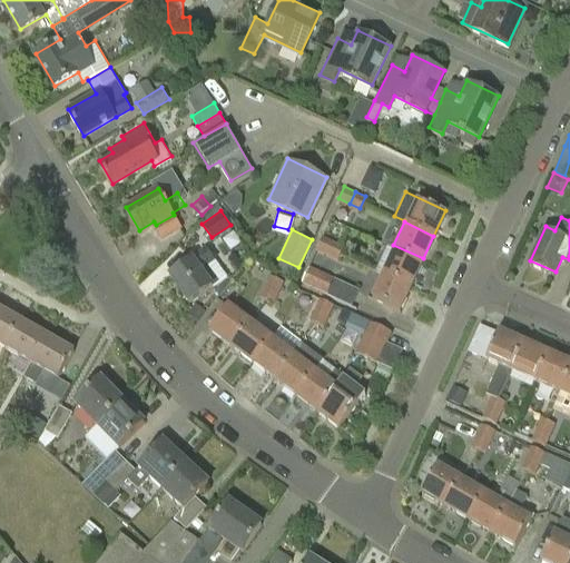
[(322,233),(315,247),(326,253),(333,238),(322,233)]
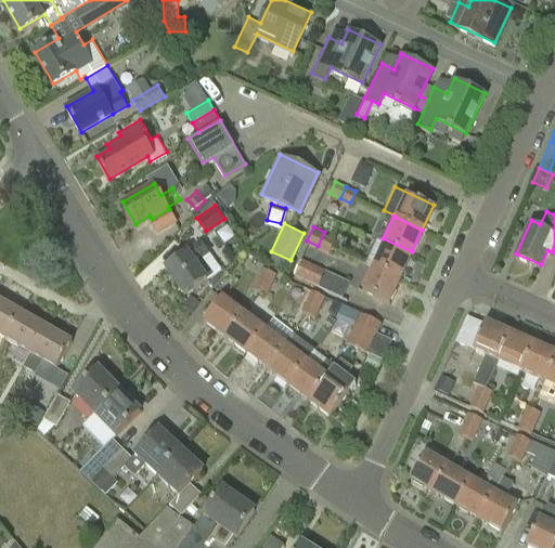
[(328,251),(335,237),(324,232),(318,246),(328,251)]
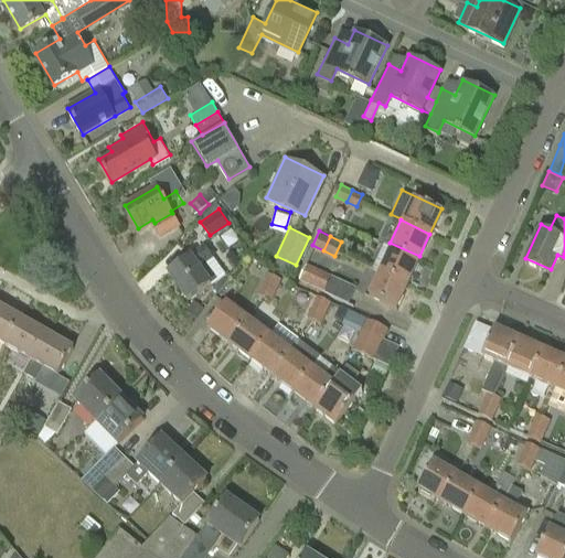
[(168,270),(188,298),(210,282),(198,265),(213,255),(203,240),(188,251),(190,254),(168,270)]
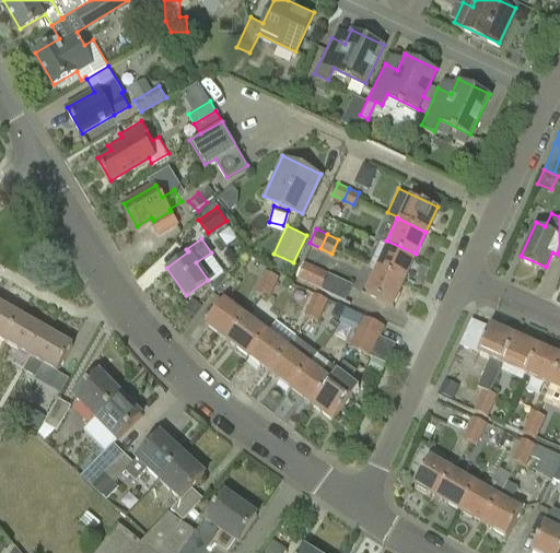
[(375,265),(404,278),(416,254),(386,240),(375,265)]
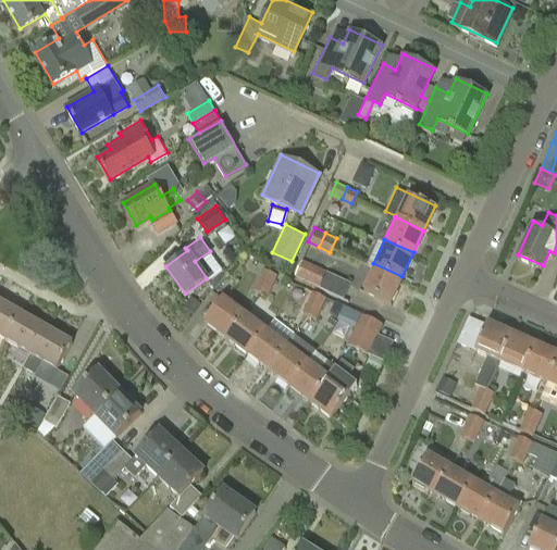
[(300,258),(295,273),(320,283),(326,269),(300,258)]
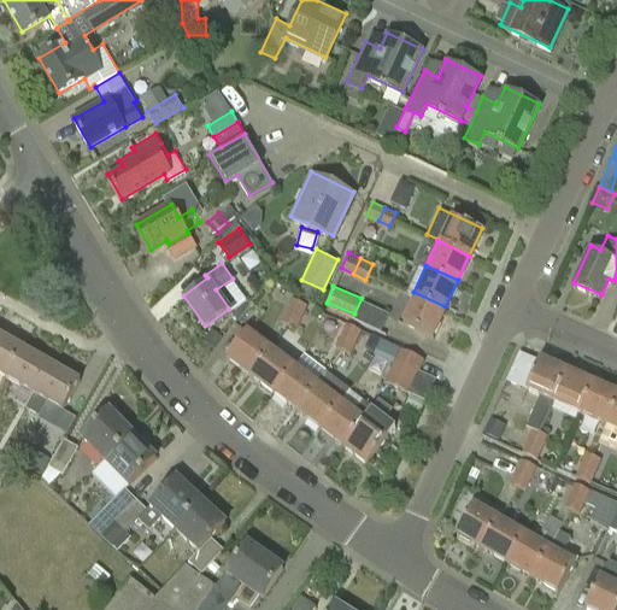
[(445,306),(413,292),(400,320),(433,334),(445,306)]
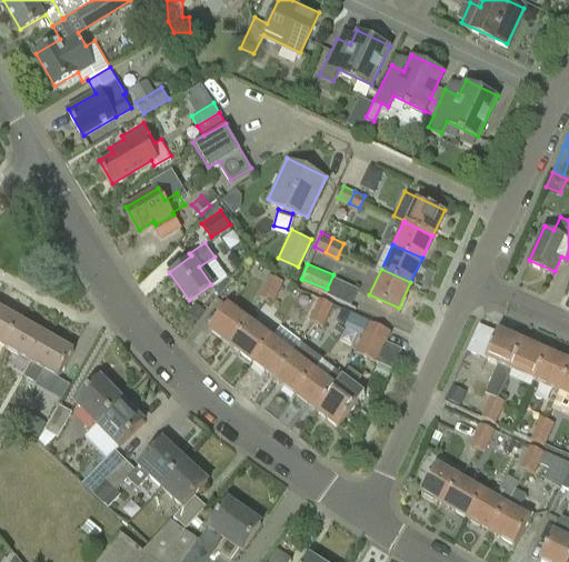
[(263,282),(276,289),(281,278),(268,271),(263,282)]
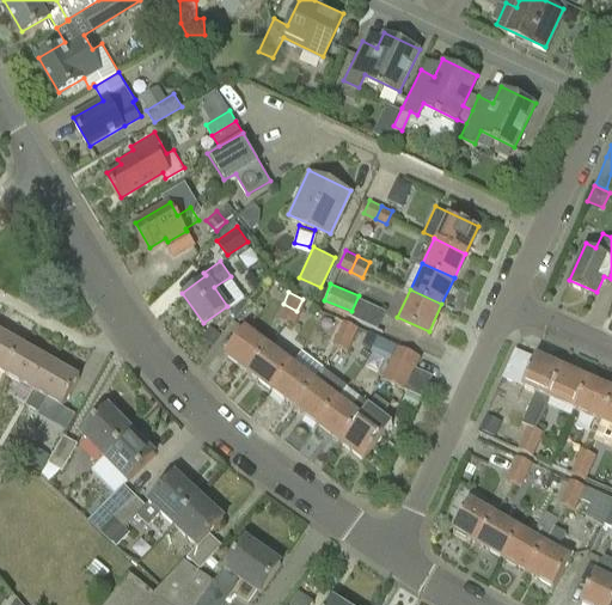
[(297,311),(283,304),(277,316),(292,322),(297,311)]
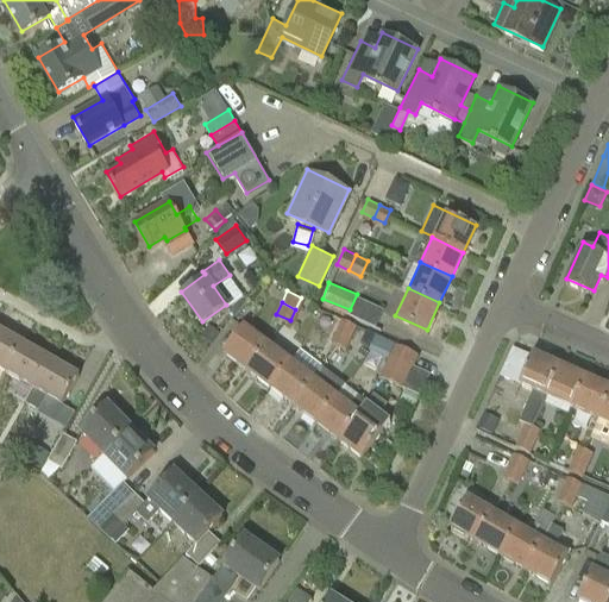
[(357,323),(341,315),(336,327),(351,334),(357,323)]
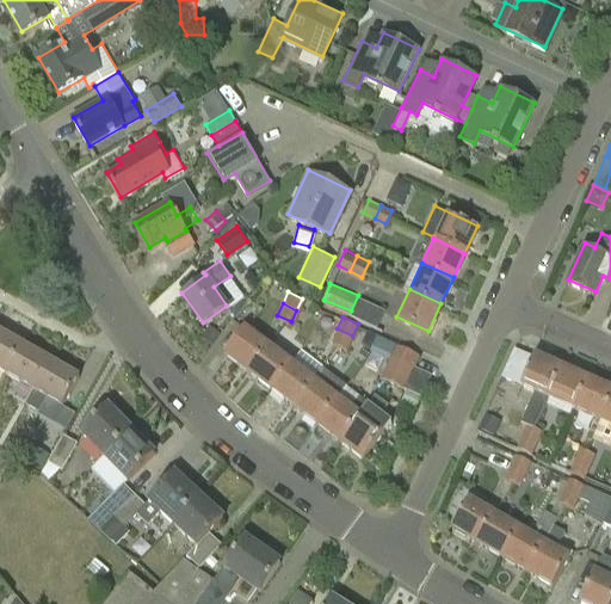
[(213,341),(221,330),(209,321),(201,333),(213,341)]
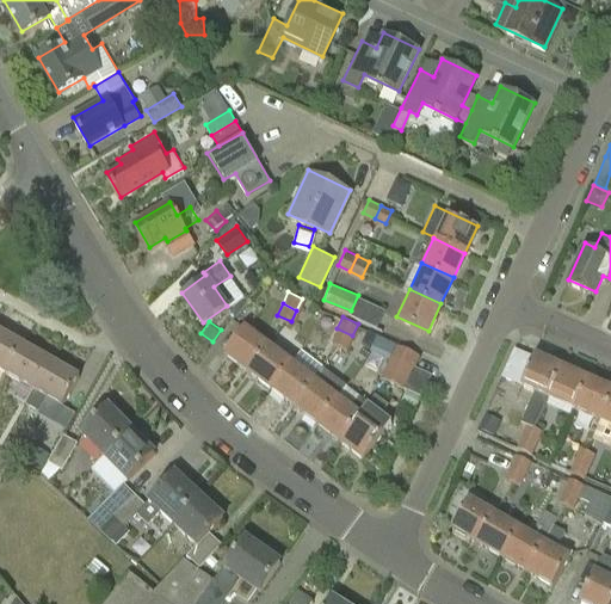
[(247,369),(267,343),(244,325),(223,351),(247,369)]
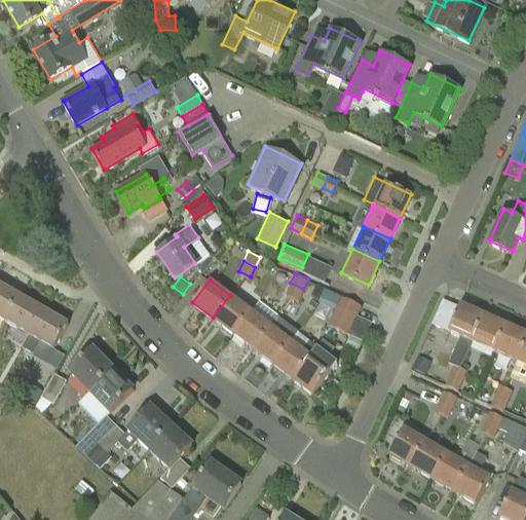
[(0,314),(4,318),(20,292),(0,281),(0,314)]
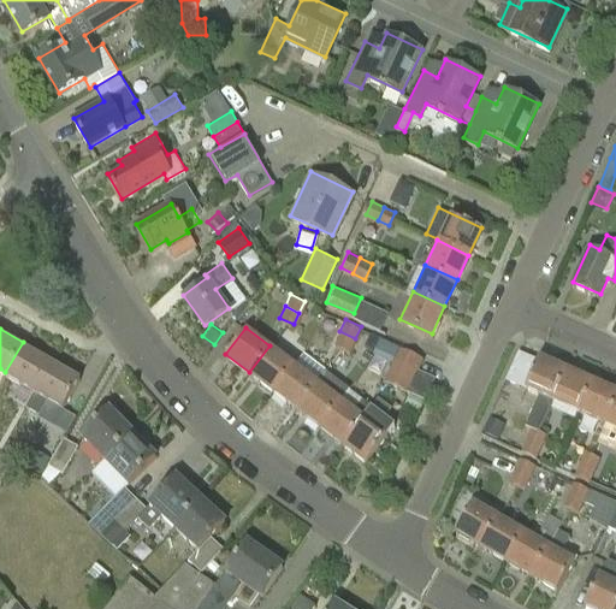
[(335,343),(350,350),(355,338),(339,331),(335,343)]
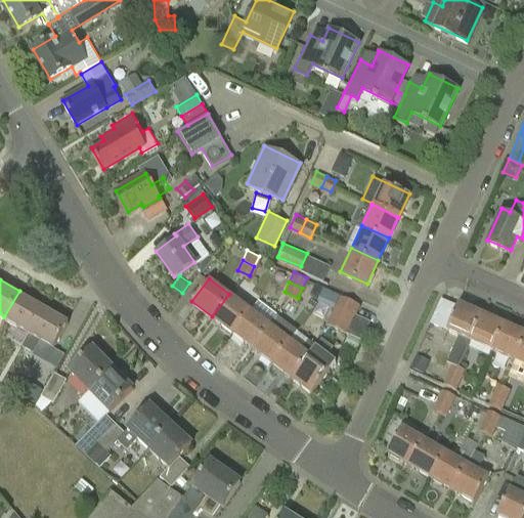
[(29,330),(43,305),(19,291),(4,316),(29,330)]
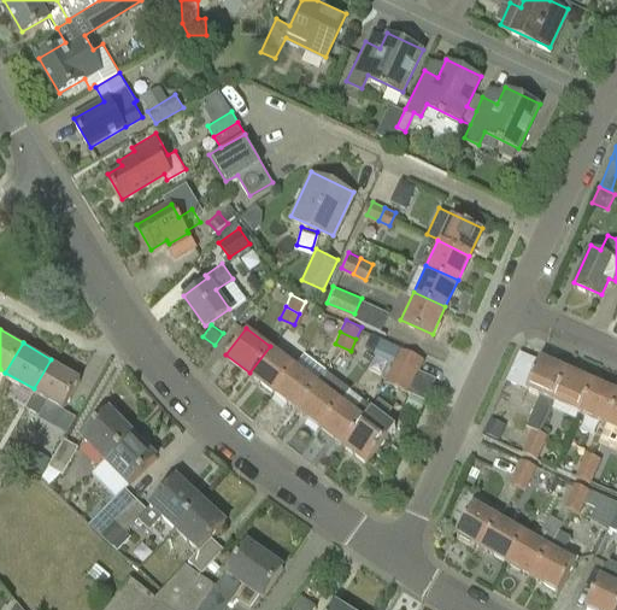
[(394,357),(417,368),(423,356),(399,345),(394,357)]
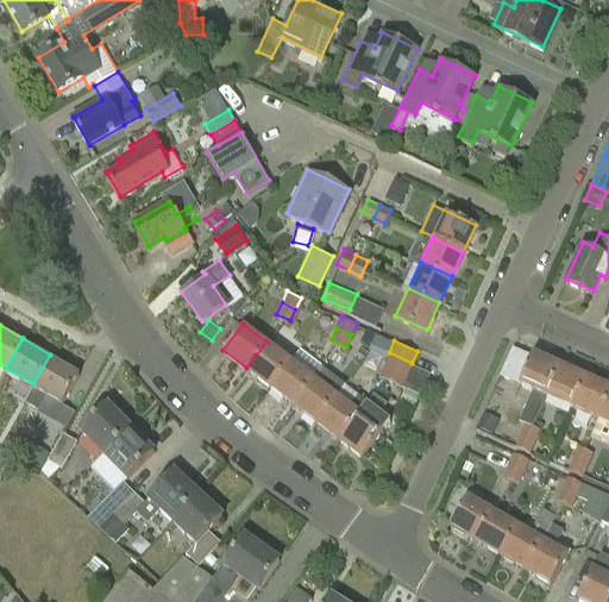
[(269,386),(289,359),(267,342),(246,368),(269,386)]
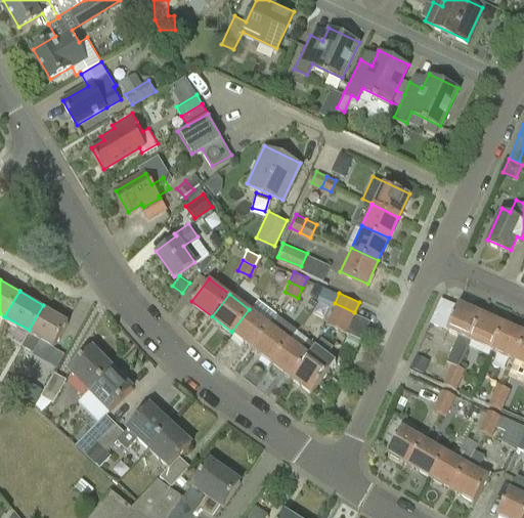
[(259,297),(249,309),(231,332),(252,347),(269,325),(268,324),(276,312),(259,297)]
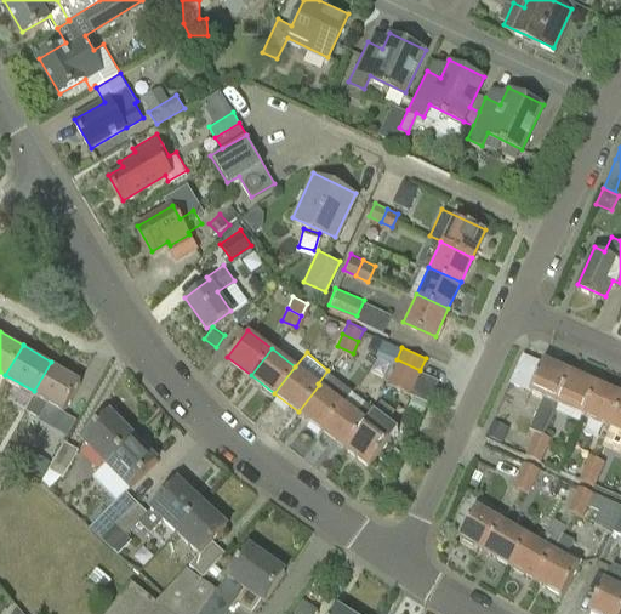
[(543,393),(529,426),(535,428),(543,432),(548,420),(558,399),(557,398),(570,368),(543,356),(541,359),(530,386),(543,393)]
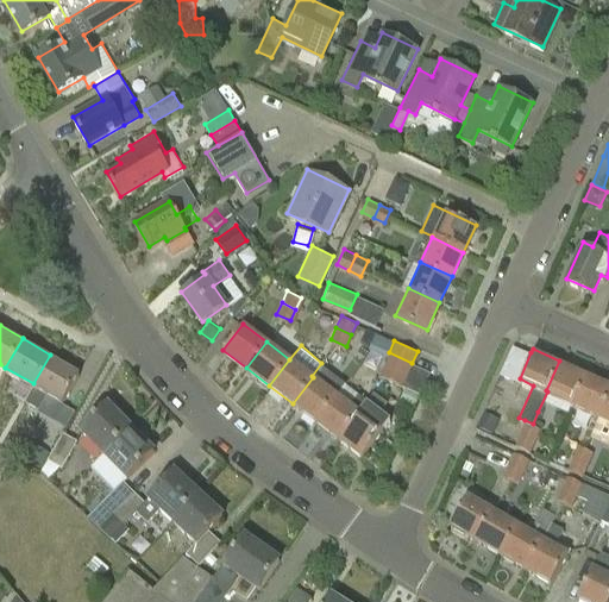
[(395,369),(390,378),(402,384),(412,363),(389,352),(383,364),(395,369)]
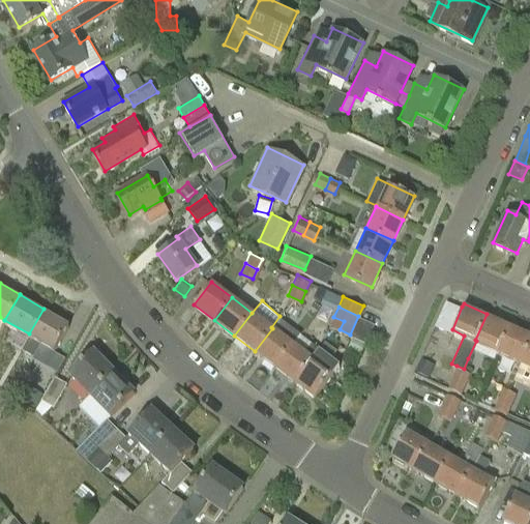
[(34,354),(41,341),(55,348),(69,323),(43,309),(29,333),(22,347),(34,354)]
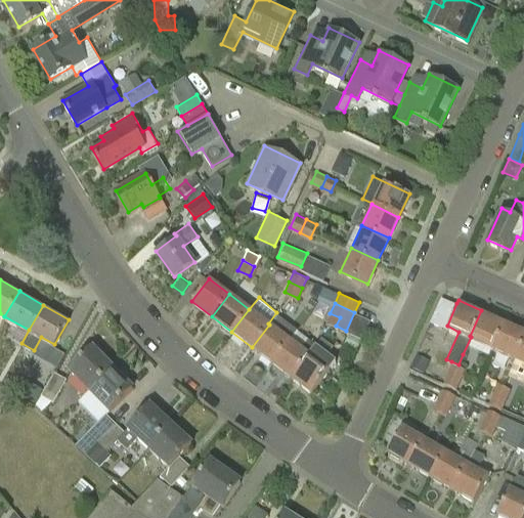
[(481,310),(470,336),(471,337),(492,346),(504,320),(481,310)]
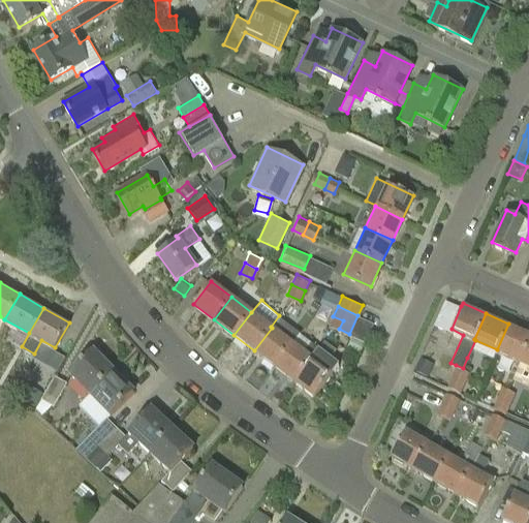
[(339,329),(343,320),(333,316),(330,325),(339,329)]
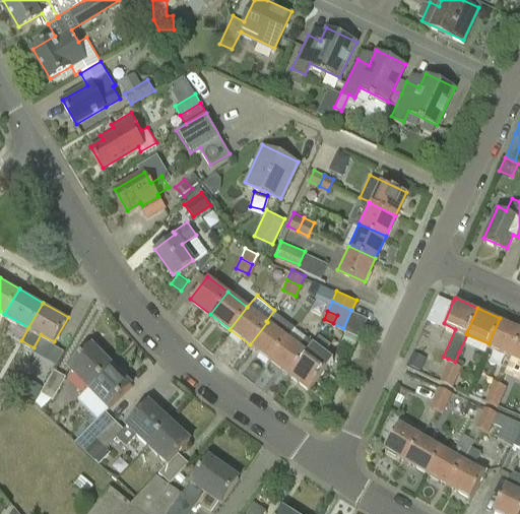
[(519,326),(500,318),(489,343),(511,354),(519,332),(519,326)]
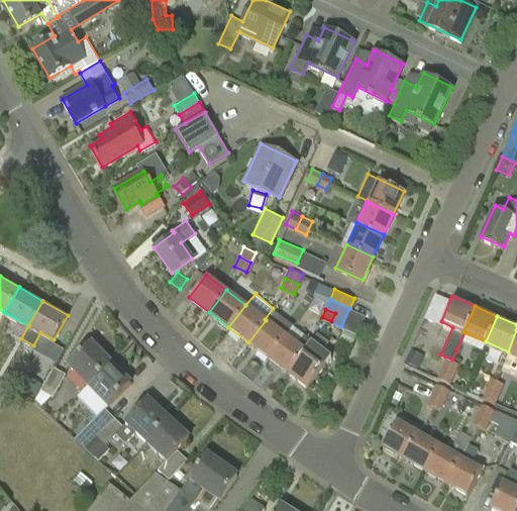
[(268,356),(284,334),(266,320),(248,342),(268,356)]
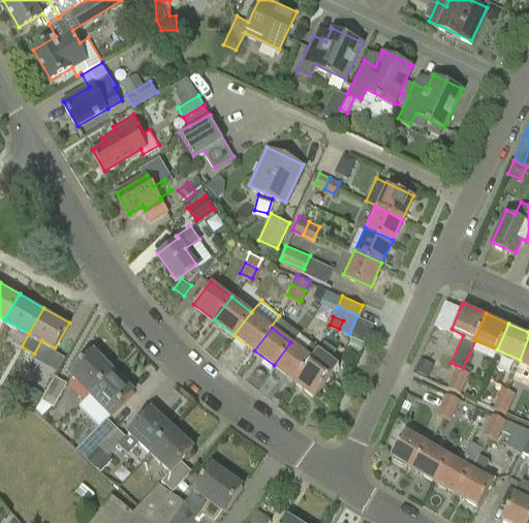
[(311,358),(318,347),(319,346),(300,331),(290,342),(274,365),(293,380),(311,358)]
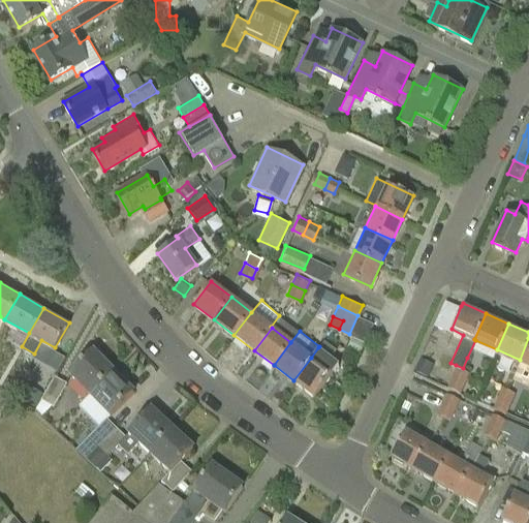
[(528,338),(520,360),(528,363),(528,338)]
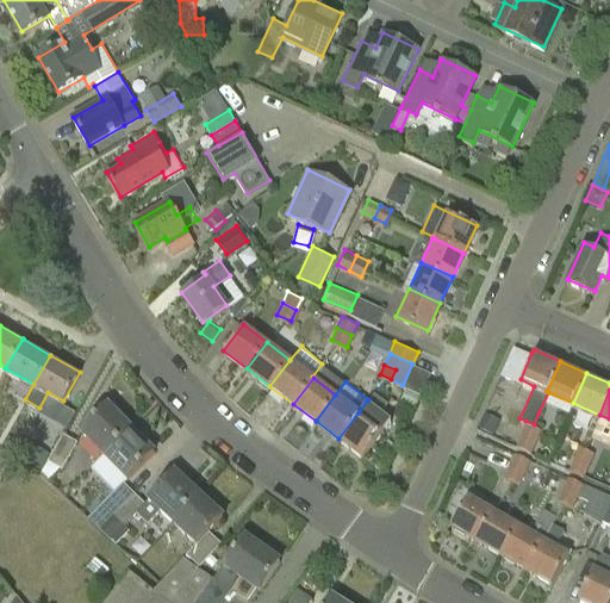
[(367,401),(359,412),(338,439),(362,457),(381,430),(388,420),(379,412),(386,402),(373,392),(368,399),(367,401)]
